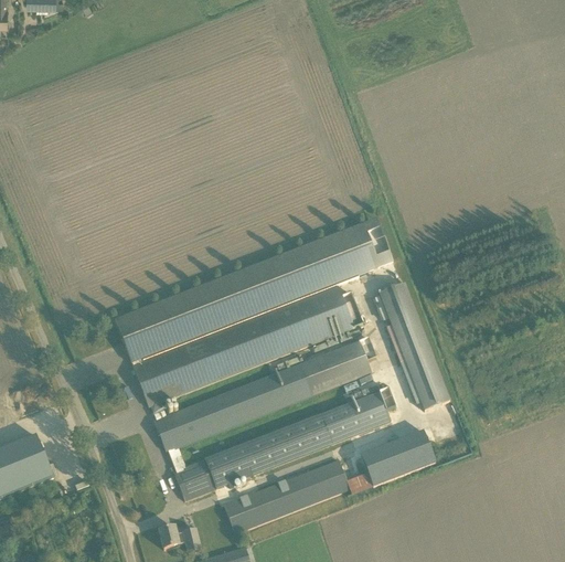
[(132,366),(139,362),(138,360),(393,261),(380,228),(376,218),(363,223),(115,319),(131,362),(132,366)]
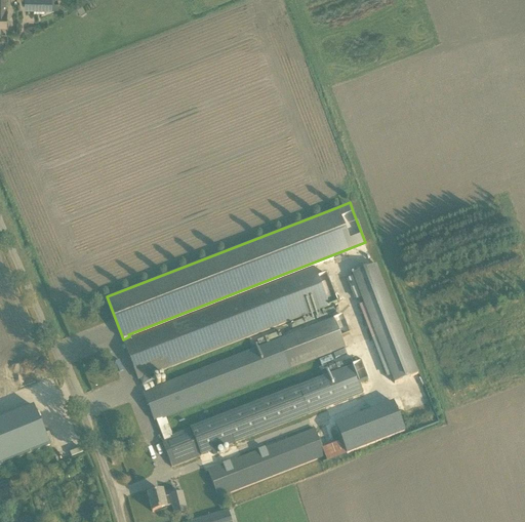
[(395,382),(418,372),(376,264),(353,273),(395,382)]
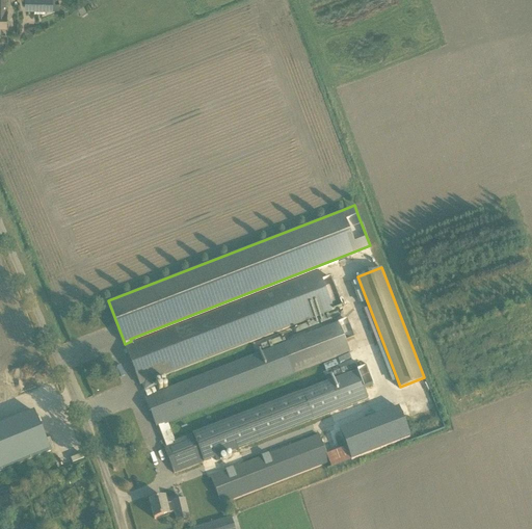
[(131,341),(125,344),(139,382),(141,381),(148,379),(334,308),(342,305),(330,275),(322,279),(318,268),(131,341)]
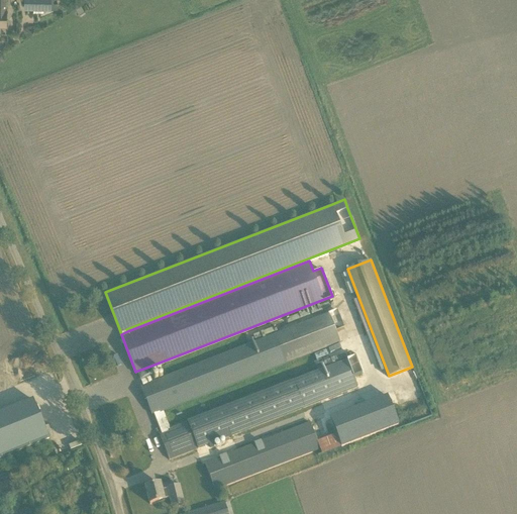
[(167,428),(160,409),(287,360),(340,339),(336,330),(344,327),(337,309),(148,382),(143,369),(137,371),(142,384),(141,385),(151,412),(153,412),(161,430),(167,428)]
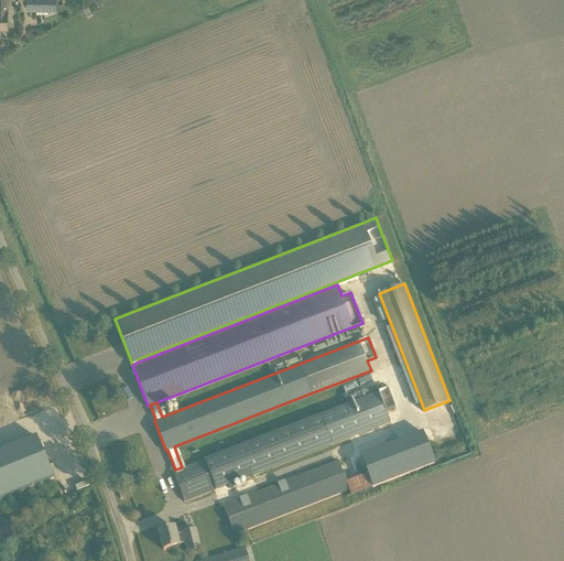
[(361,414),(367,428),(390,419),(384,406),(361,414)]
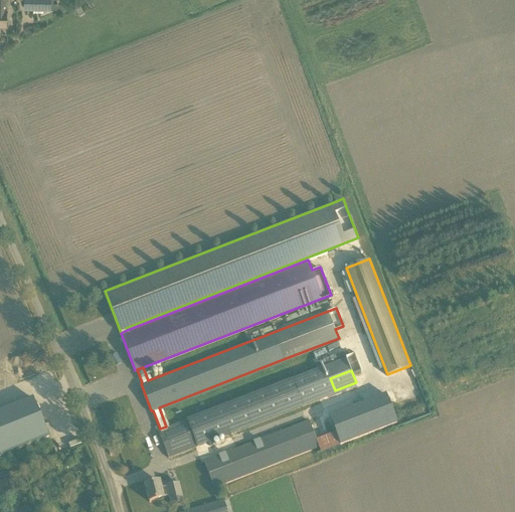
[(168,456),(303,403),(293,377),(166,427),(160,429),(158,430),(168,456)]
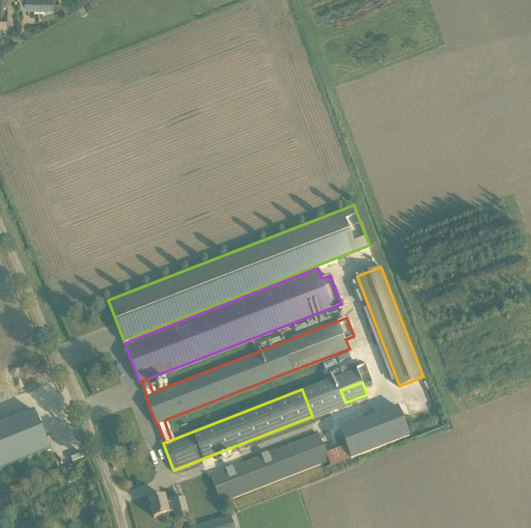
[(398,407),(339,429),(351,459),(410,436),(398,407)]
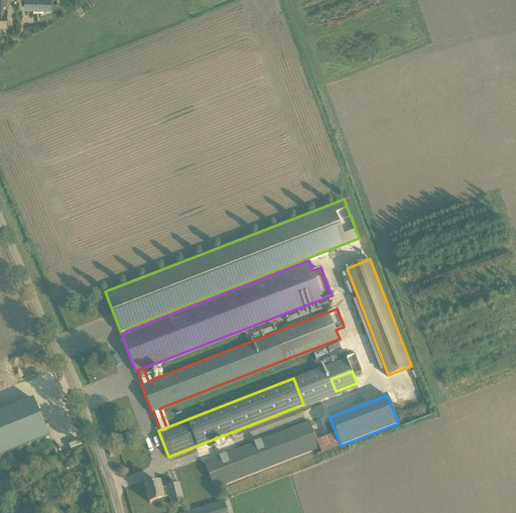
[(0,455),(48,435),(33,397),(0,410),(0,455)]
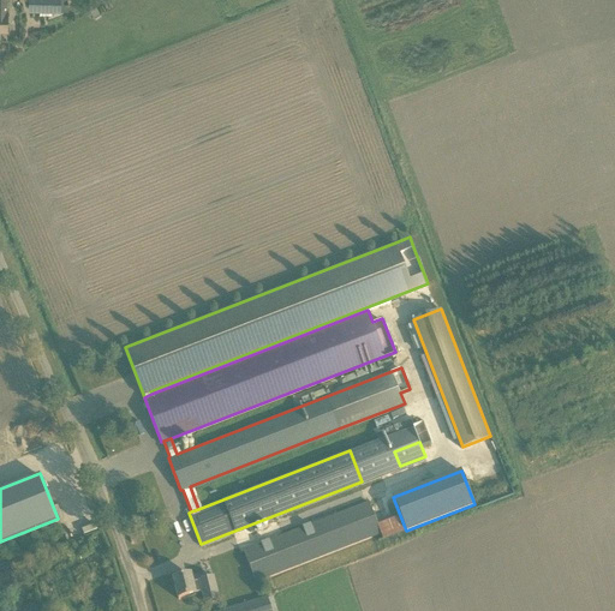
[(256,580),(381,531),(369,499),(244,549),(256,580)]
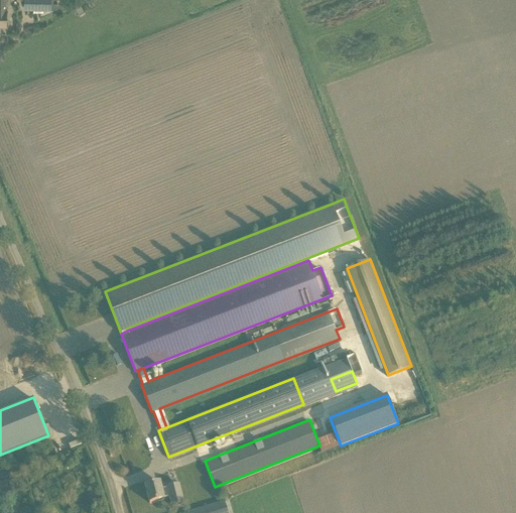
[(181,477),(198,472),(195,464),(178,469),(181,477)]
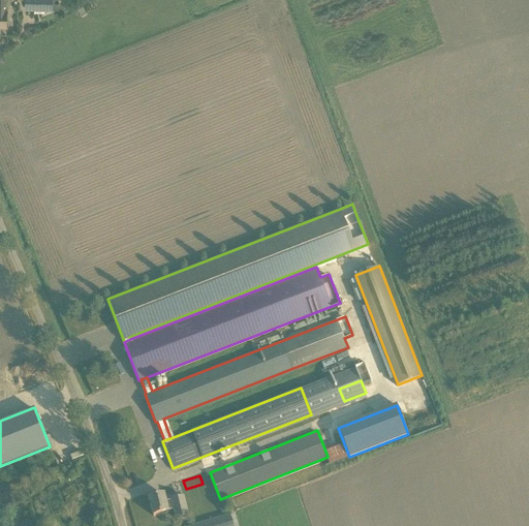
[(0,501),(11,498),(7,489),(0,492),(0,501)]
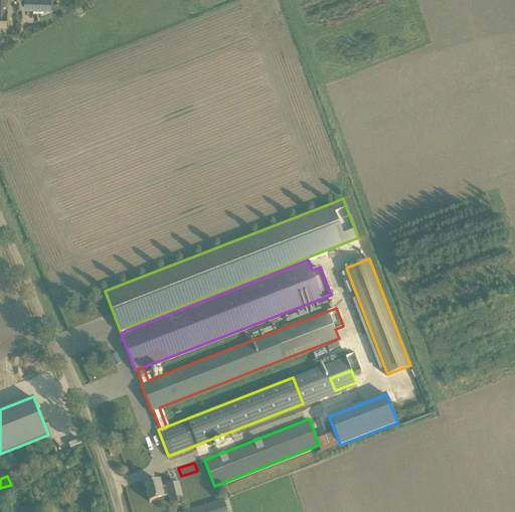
[(149,500),(164,497),(163,495),(169,494),(172,503),(183,501),(178,482),(167,484),(167,485),(161,486),(160,480),(145,484),(149,500)]
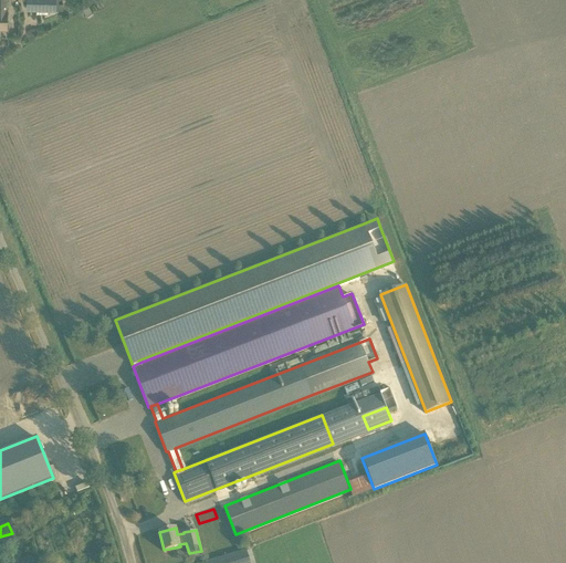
[(250,562),(245,548),(200,562),(250,562)]
